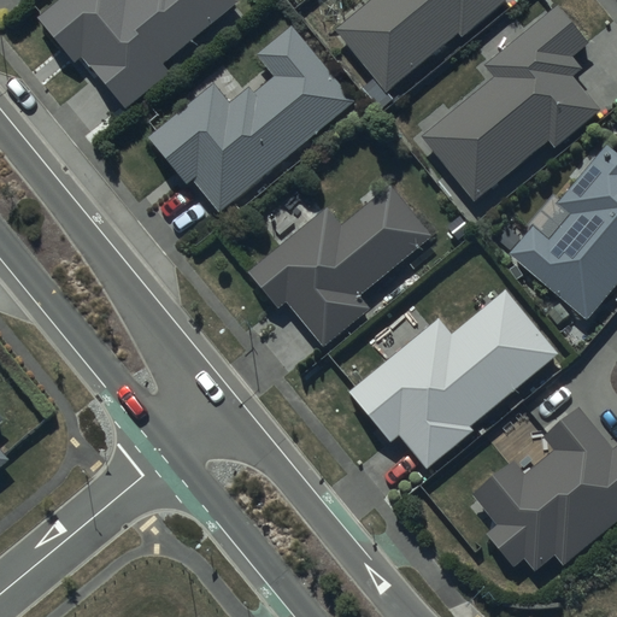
[(240,1),(239,0),(60,0),(40,18),(75,62),(81,57),(124,109),(170,71),(164,64),(240,1)]
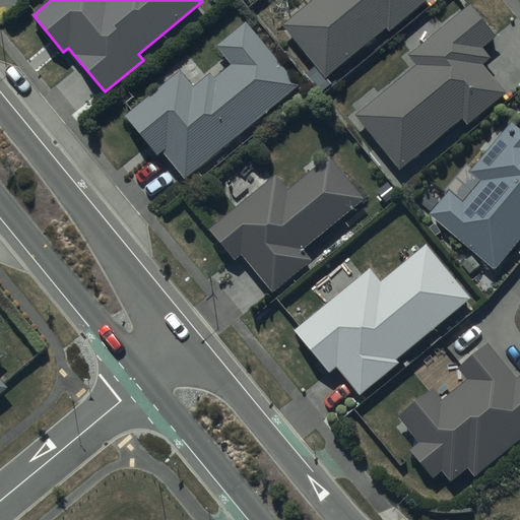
[(315,0),(284,25),(328,78),(389,27),(392,30),(428,0),(315,0)]
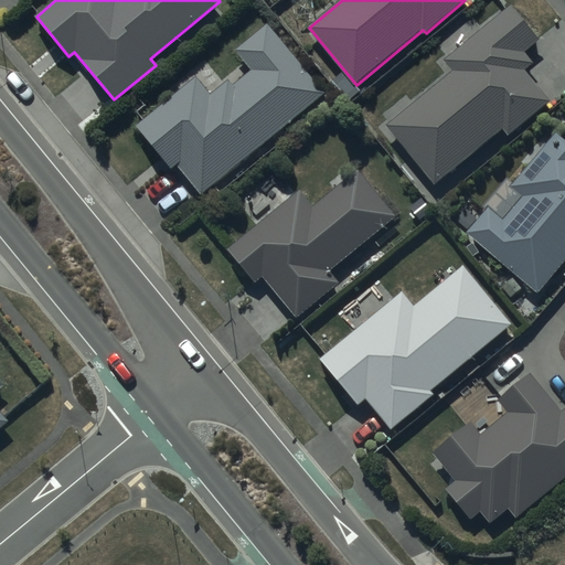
[(456,71),(388,125),(437,184),(503,130),(508,136),(551,102),(525,71),(533,64),(524,52),(541,39),(513,4),(446,59),(456,71)]
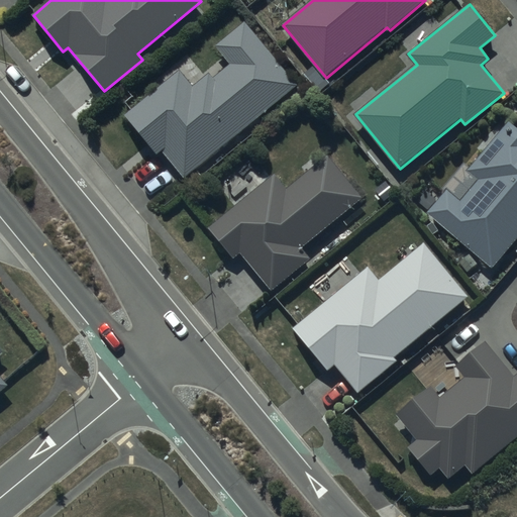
[(297,85),(244,21),(214,46),(229,64),(212,77),(208,72),(192,85),(180,70),(123,115),(156,154),(162,149),(184,178),(297,85)]
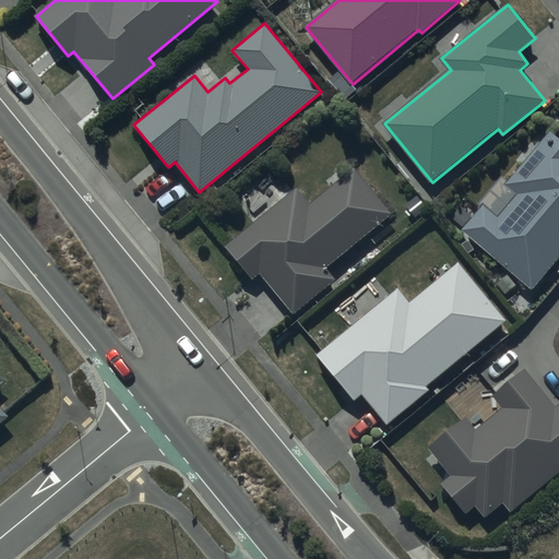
[(558,140),(549,132),(506,185),(516,193),(497,217),(483,205),(462,229),(533,289),(558,258),(558,140)]
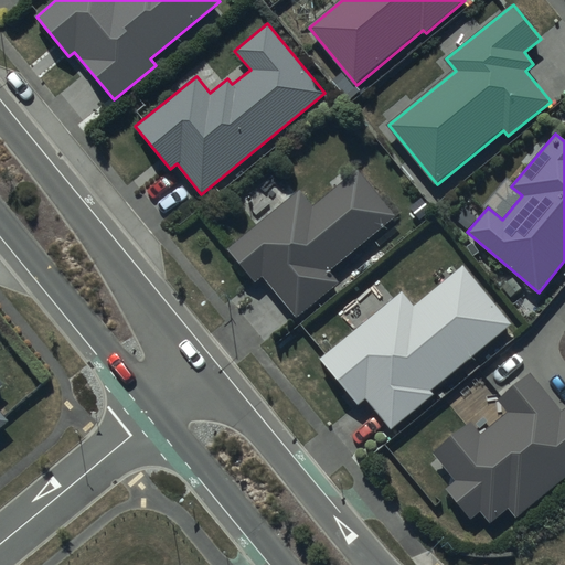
[(301,190),(228,249),(256,284),(265,276),(298,317),(341,281),(332,270),(397,216),(360,170),(315,208),(301,190)]
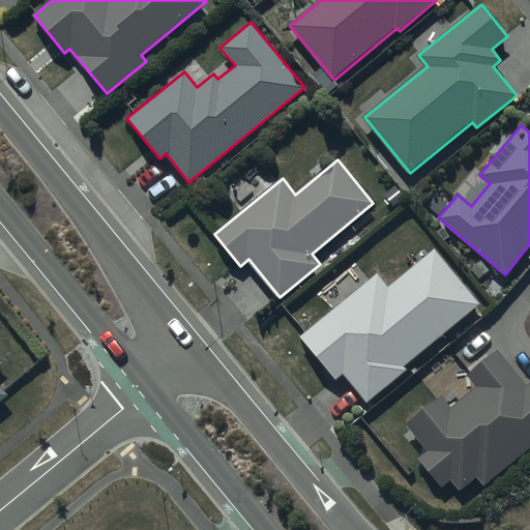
[(480,303),(434,248),(388,288),(377,273),(300,336),(336,379),(343,374),(366,403),(408,370),(405,365),(480,303)]
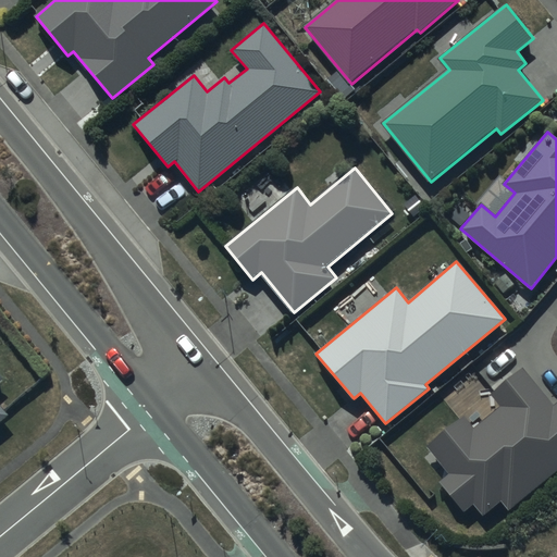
[(556,401),(551,407),(521,369),(491,393),(500,406),(472,429),(463,417),(426,444),(449,473),(441,481),(465,512),(475,504),(484,515),(502,502),(507,509),(556,469),(556,401)]
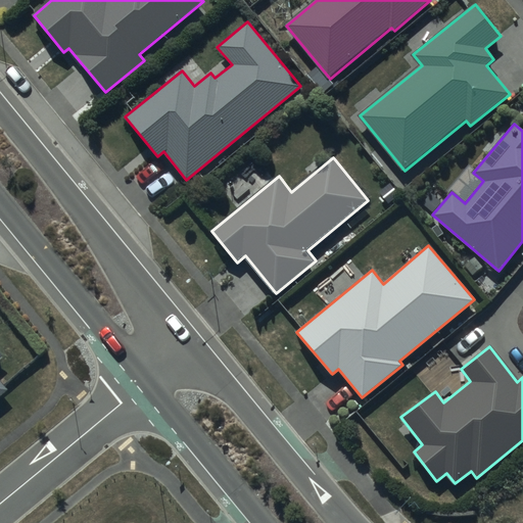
[(0,396),(10,388),(0,376),(0,357),(4,353),(0,348),(0,396)]
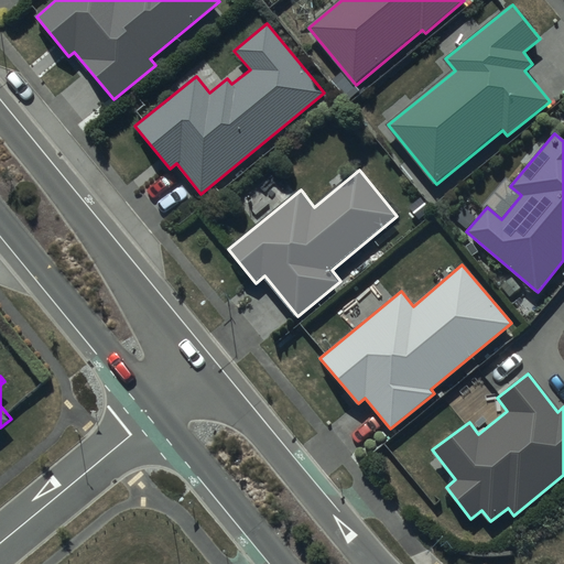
All buildings are outlined.
